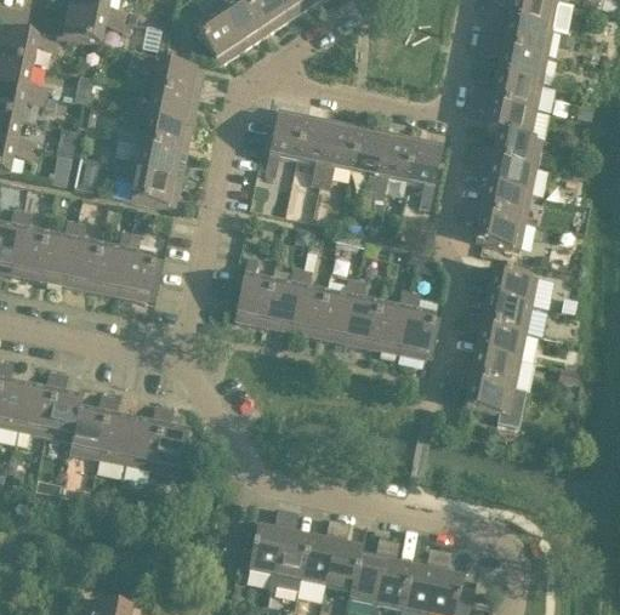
[(63,0),(62,9),(106,18),(108,9),(109,0),(63,0)]
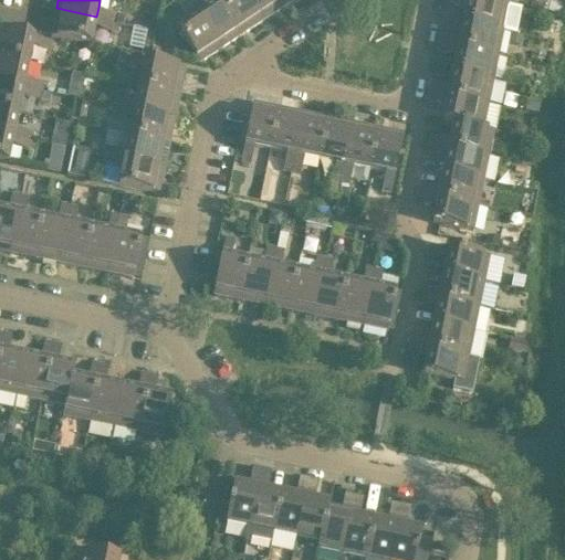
[(189,18),(177,25),(200,60),(222,45),(199,11),(196,7),(191,0),(184,0),(179,2),(186,13),(189,18)]
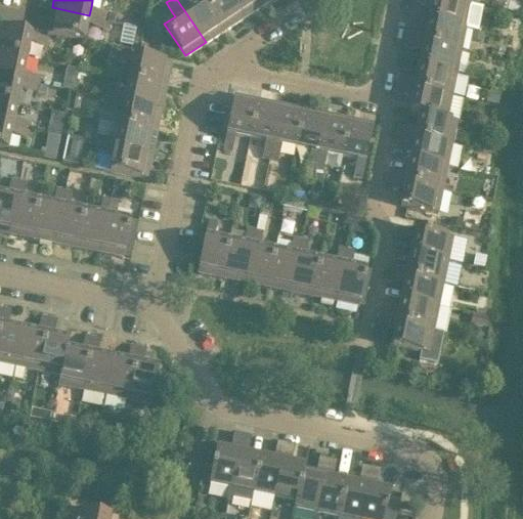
[(190,6),(184,10),(206,42),(225,29),(224,29),(205,0),(201,0),(190,6)]
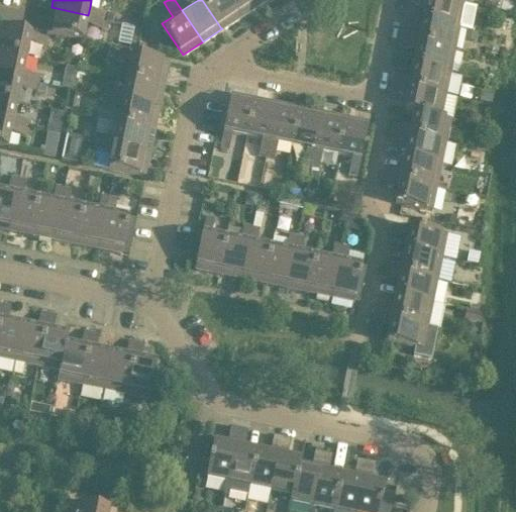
[(202,0),(221,28),(222,28),(241,16),(240,16),(229,0),(202,0)]
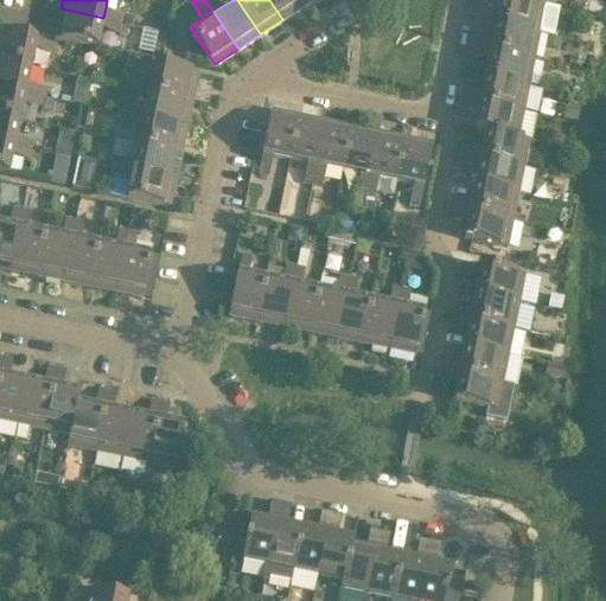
[(269,0),(282,19),(284,19),(305,4),(303,0),(269,0)]
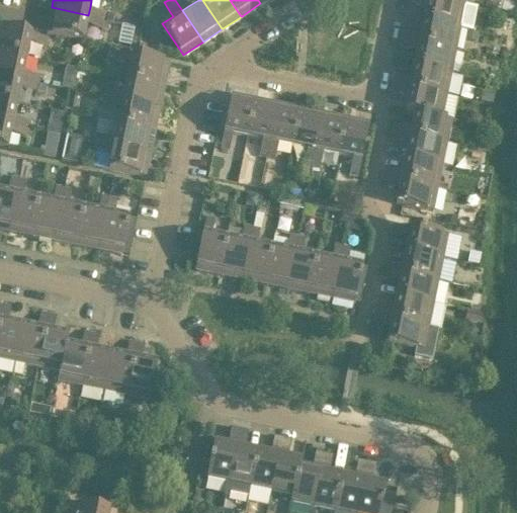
[(423,0),(423,2),(427,3),(424,17),(460,25),(474,27),(478,5),(465,3),(451,0),(423,0)]
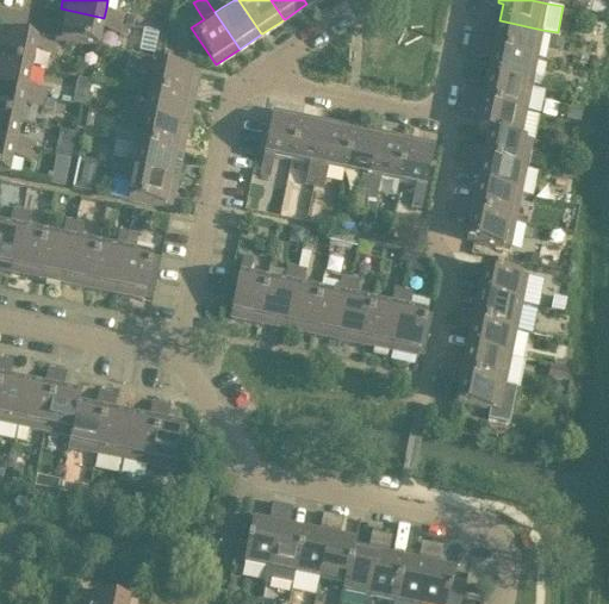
[(61,8),(55,36),(99,45),(103,26),(104,18),(61,8)]
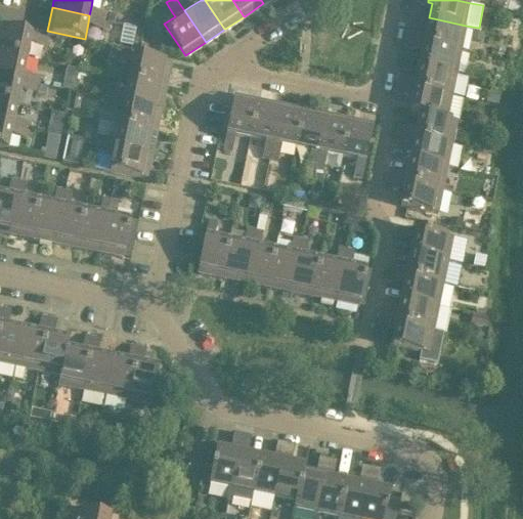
[(95,16),(105,18),(107,10),(97,8),(95,16)]
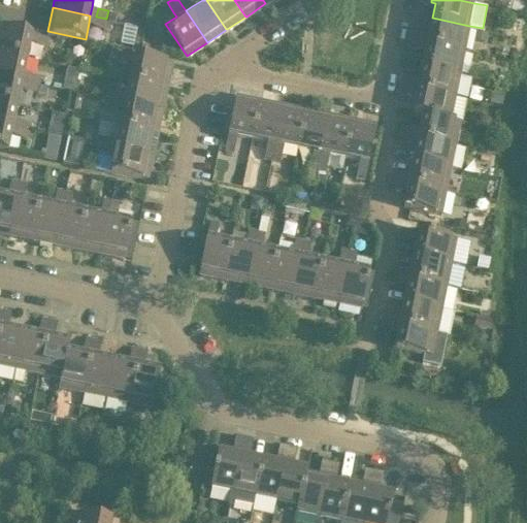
[(110,10),(108,19),(117,21),(119,12),(110,10)]
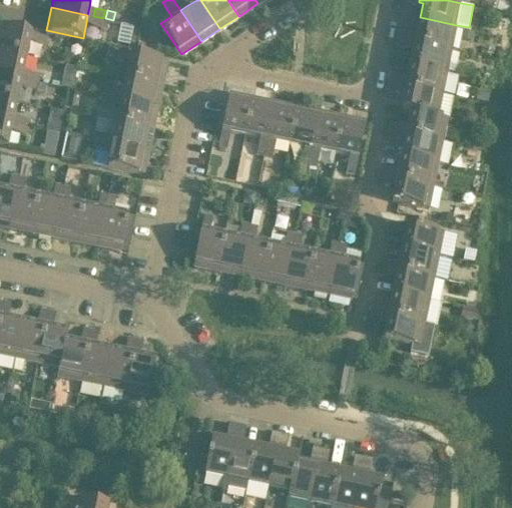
[(93,16),(91,24),(102,26),(103,18),(93,16)]
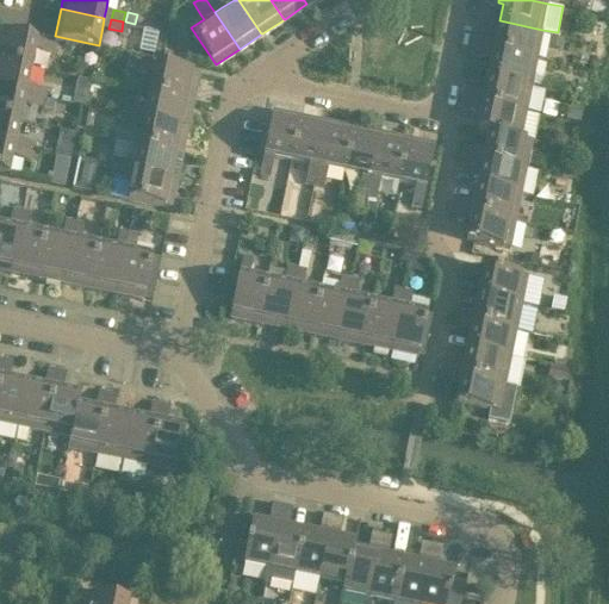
[(496,38),(493,48),(538,56),(542,32),(542,30),(499,20),(496,38)]
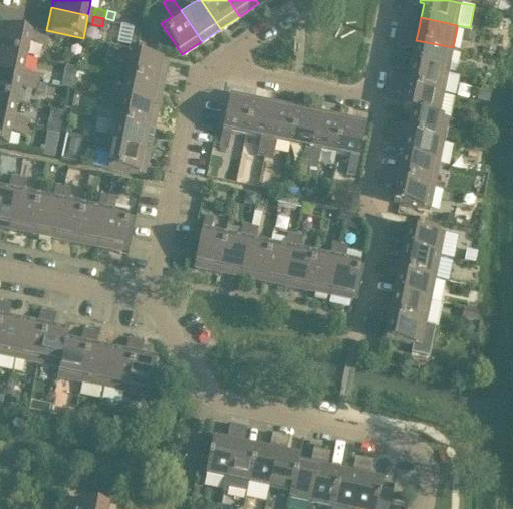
[(0,24),(0,48),(26,54),(29,39),(31,31),(0,24)]
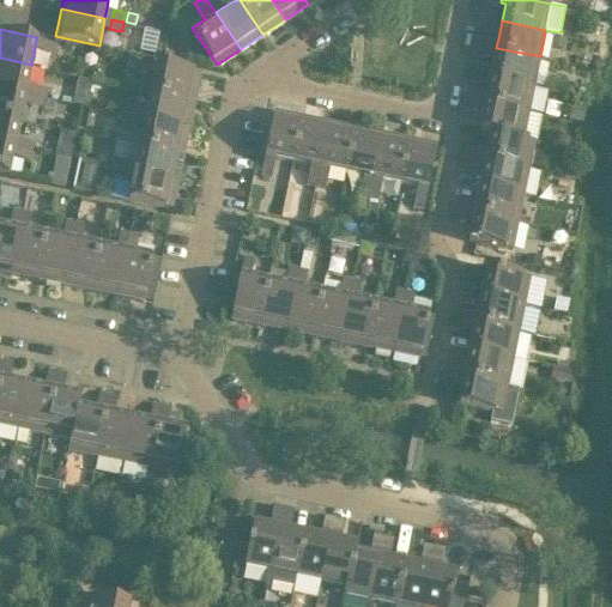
[(552,31),(550,42),(565,44),(567,35),(552,31)]
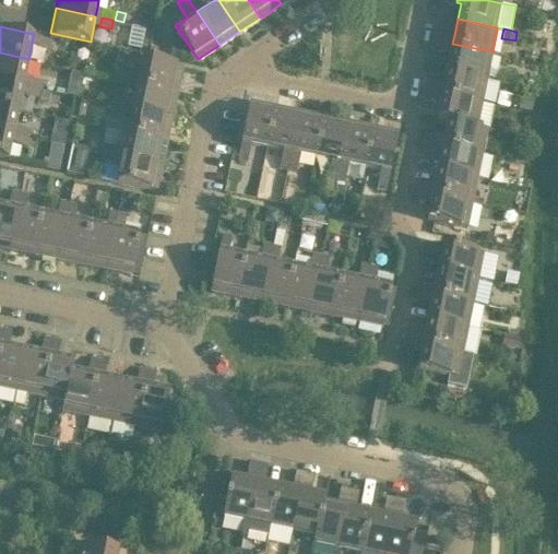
[(437,32),(435,39),(448,43),(450,34),(437,32)]
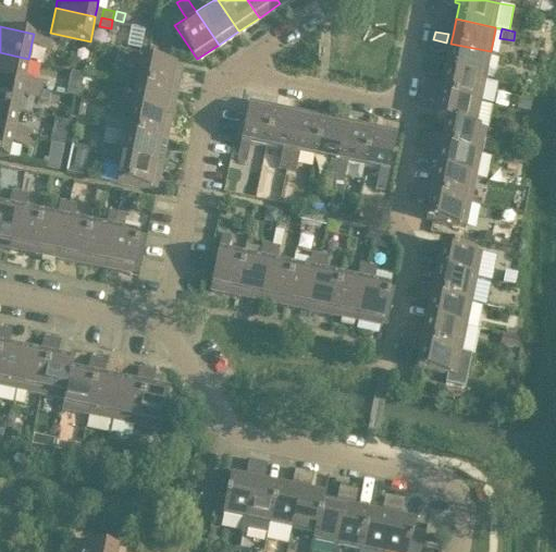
[(38,35),(37,44),(49,47),(51,37),(38,35)]
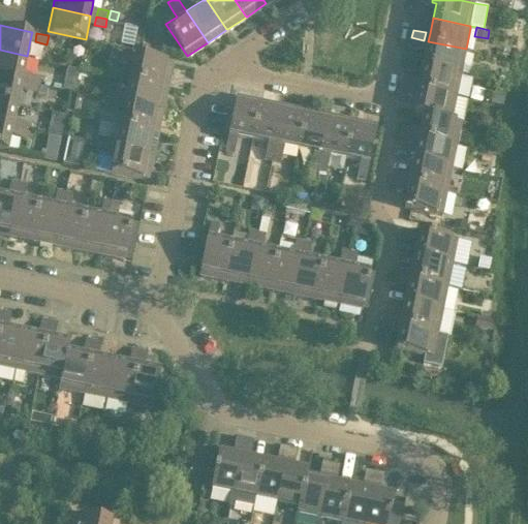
[(409,45),(423,49),(424,40),(411,37),(409,45)]
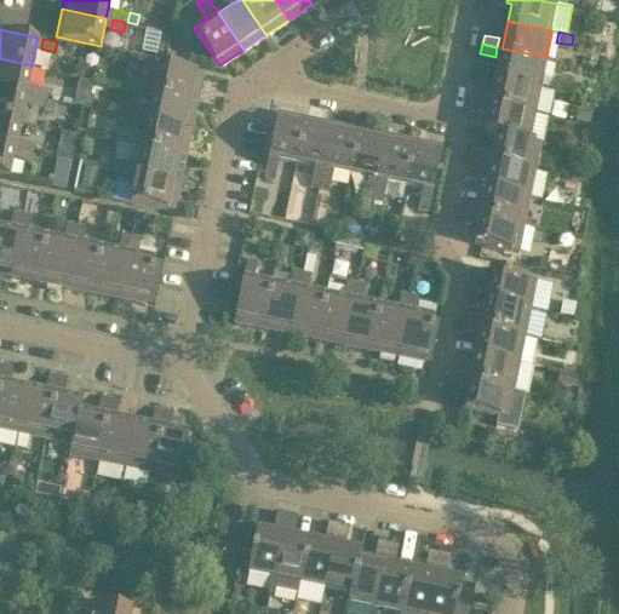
[(500,57),(497,75),(540,84),(546,57),(502,49),(500,57)]
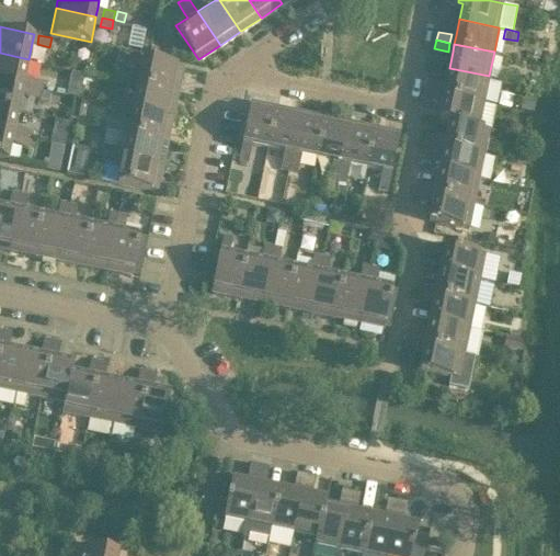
[(111,46),(109,55),(117,56),(118,47),(111,46)]
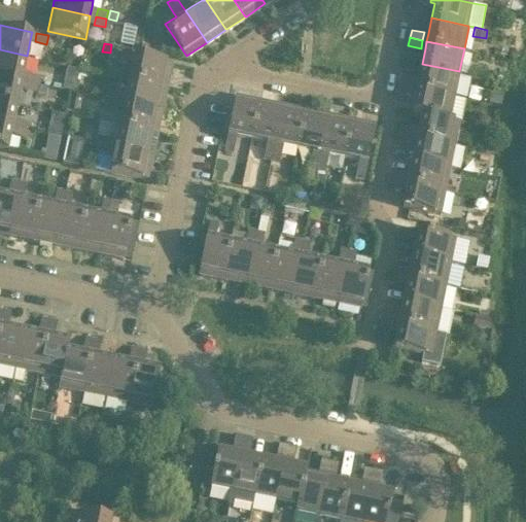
[(0,74),(22,79),(24,71),(27,56),(0,49),(0,74)]
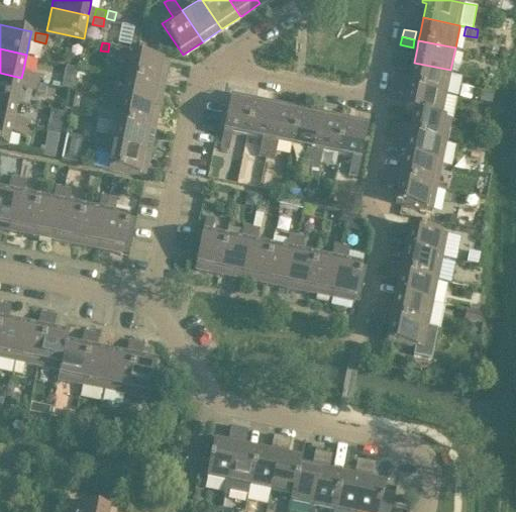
[(116,48),(114,58),(127,61),(129,52),(117,49),(116,48)]
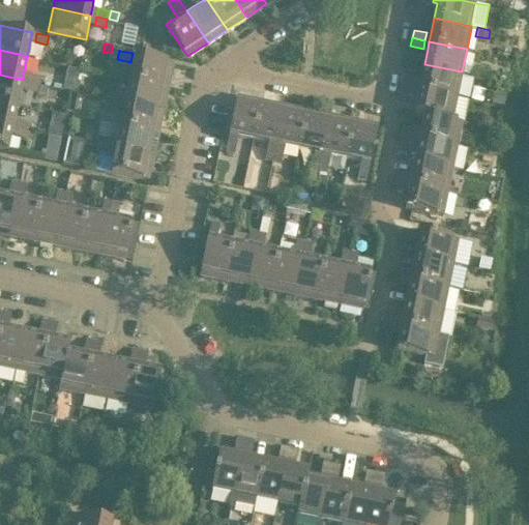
[(134,62),(130,78),(169,86),(174,62),(136,54),(134,62)]
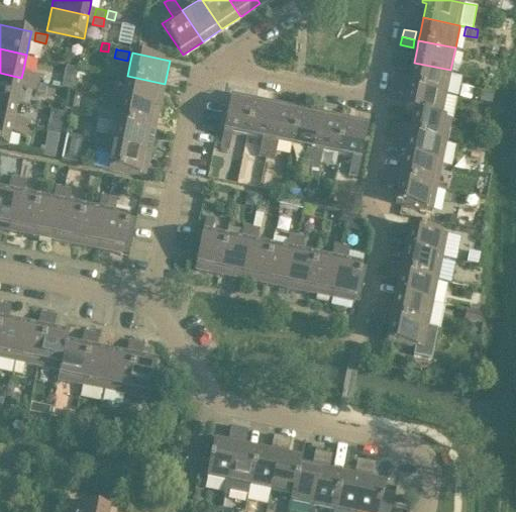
[(407,77),(405,84),(409,85),(446,93),(450,70),(414,63),(411,78),(407,77)]
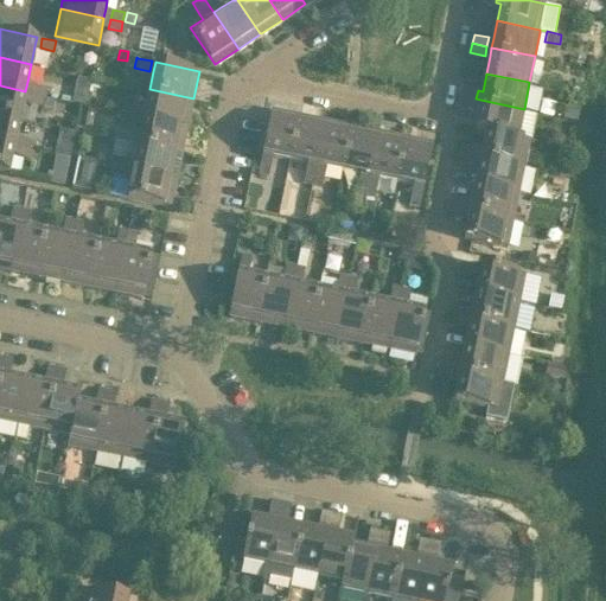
[(31,91),(44,95),(46,85),(32,83),(31,91)]
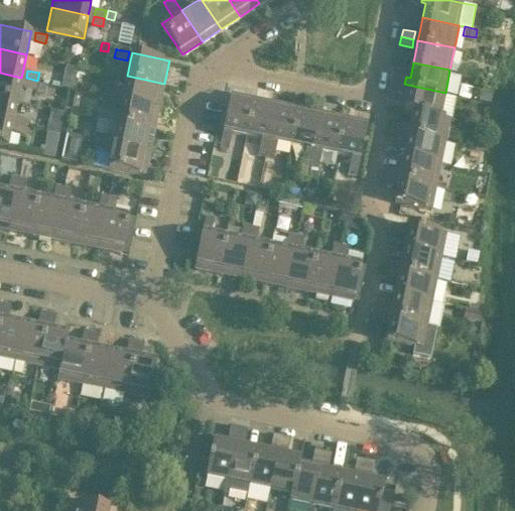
[(0,96),(17,100),(20,85),(21,78),(0,73),(0,96)]
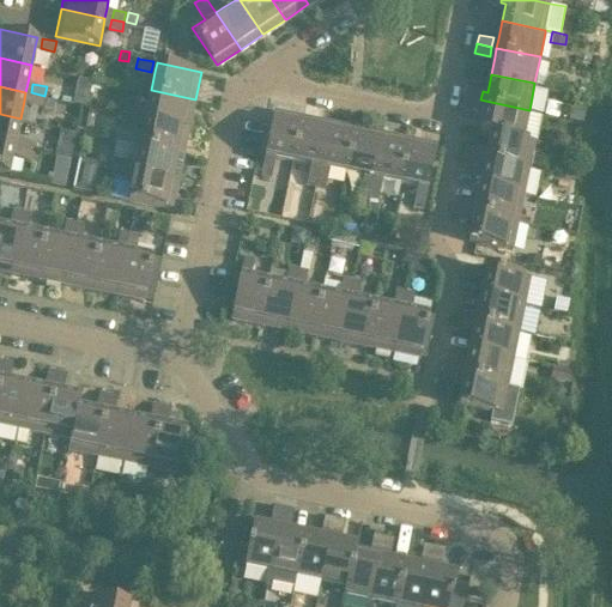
[(467,89),(466,97),(480,99),(483,91),(467,89)]
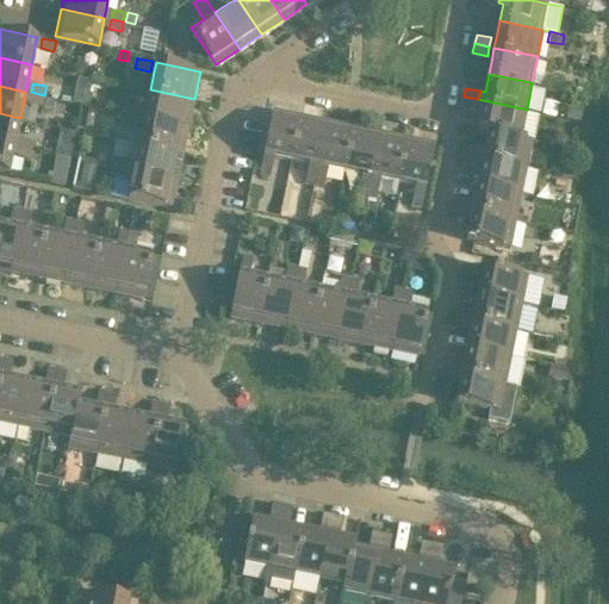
[(147,107),(145,116),(188,125),(191,114),(194,99),(150,89),(147,107)]
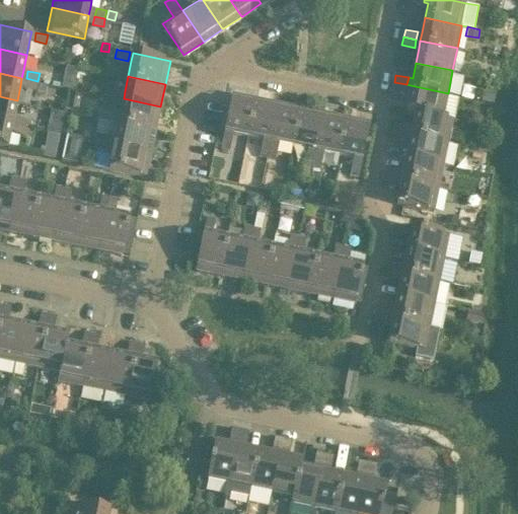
[(26,78),(24,86),(31,88),(37,89),(37,88),(38,81),(26,78)]
